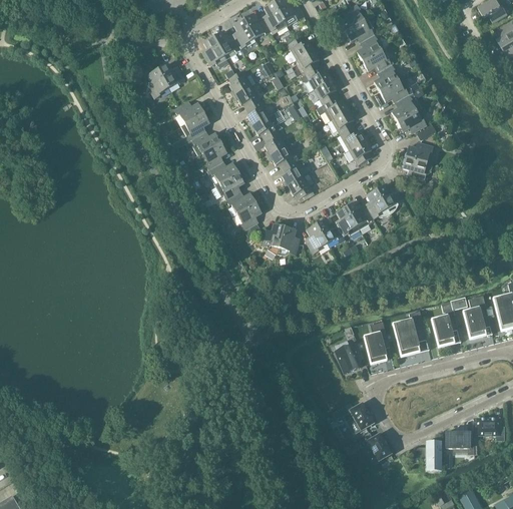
[(287,22),(296,17),(302,13),(294,0),(289,3),(287,0),(275,0),(274,1),(287,22)]
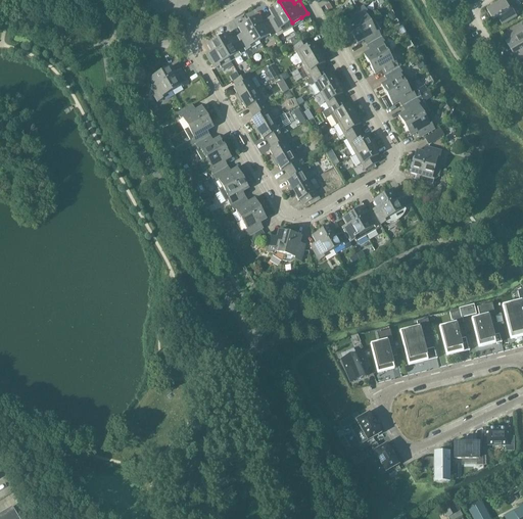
[(511,6),(508,0),(501,0),(487,7),(493,17),(498,14),(503,21),(518,13),(513,4),(511,6)]
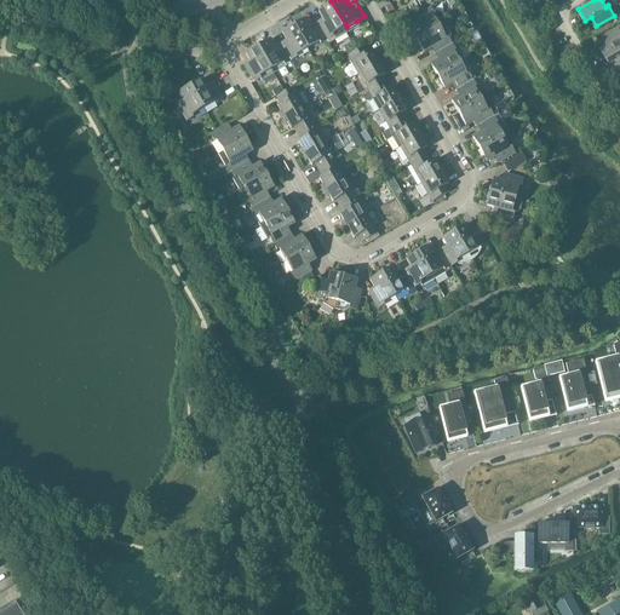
[(319,22),(326,34),(328,38),(346,27),(331,1),(319,7),(325,18),(319,22)]
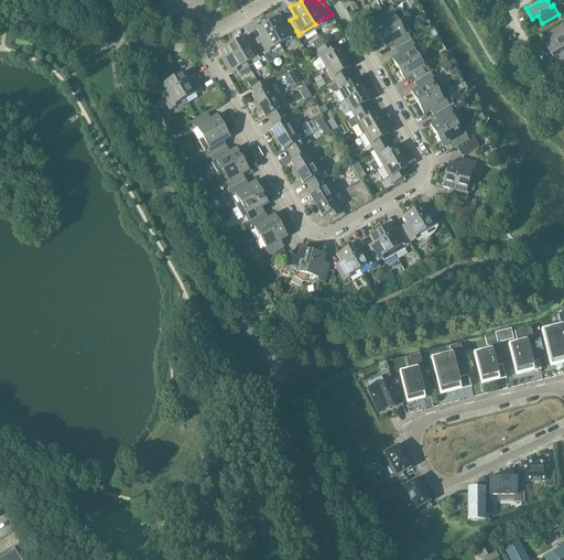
[(379,11),(382,17),(372,22),(379,33),(400,21),(393,10),(396,9),(392,3),(379,11)]
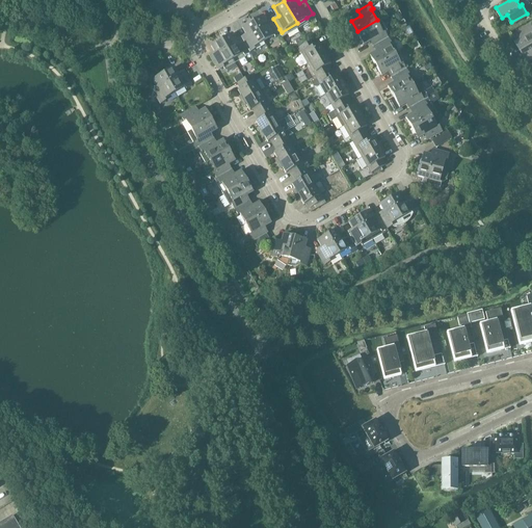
[(274,33),(280,29),(273,19),(268,22),(263,12),(253,19),(263,36),(273,31),(274,33)]
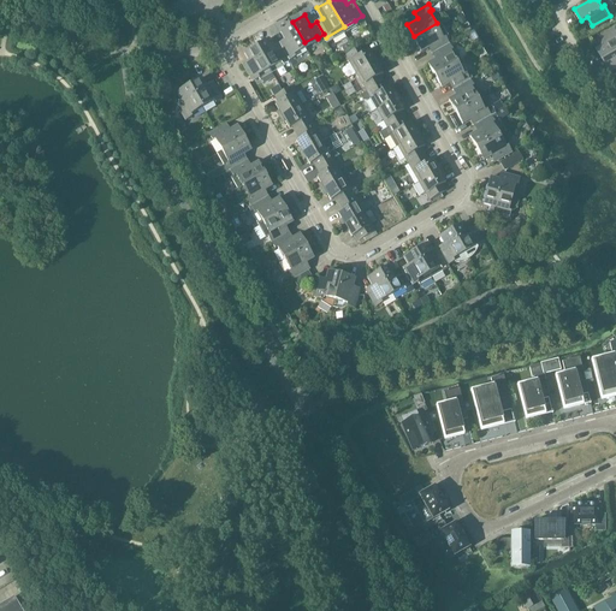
[(437,23),(414,36),(421,48),(431,42),(434,48),(449,40),(445,34),(448,33),(440,21),(437,23)]
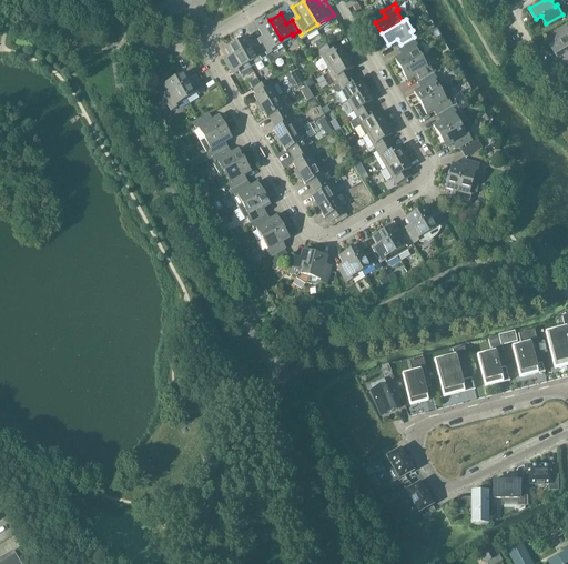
[(271,46),(281,39),(270,20),(259,27),(264,36),(259,39),(266,51),(272,48),(271,46)]
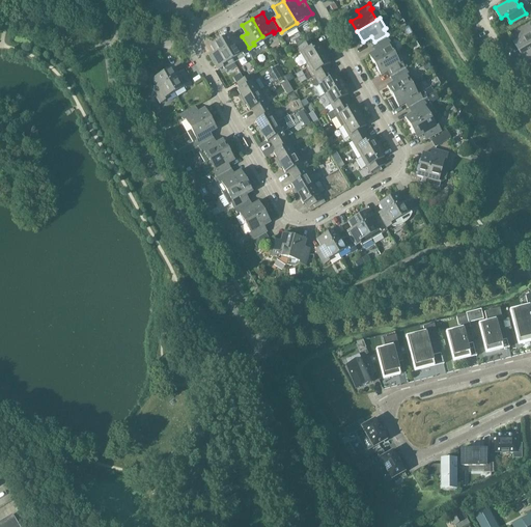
[(514,40),(520,50),(530,44),(530,23),(530,21),(514,30),(519,37),(514,40)]
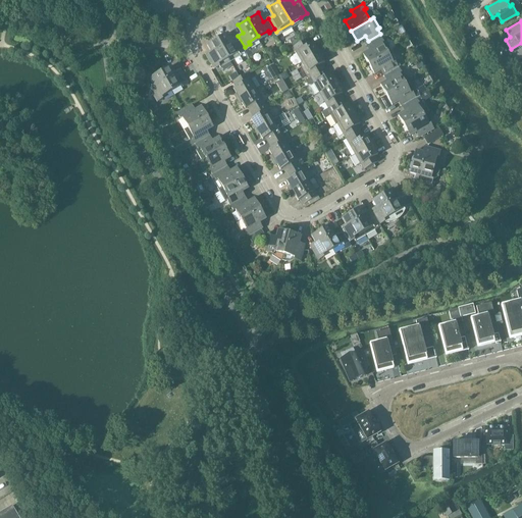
[(230,58),(241,52),(240,50),(245,47),(238,36),(232,39),(227,30),(217,36),(230,58)]
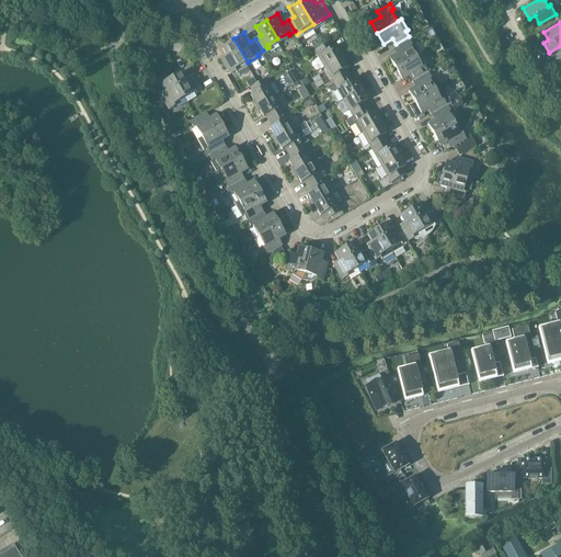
[(421,52),(415,41),(412,42),(409,36),(396,44),(399,49),(390,55),(396,66),(421,52)]
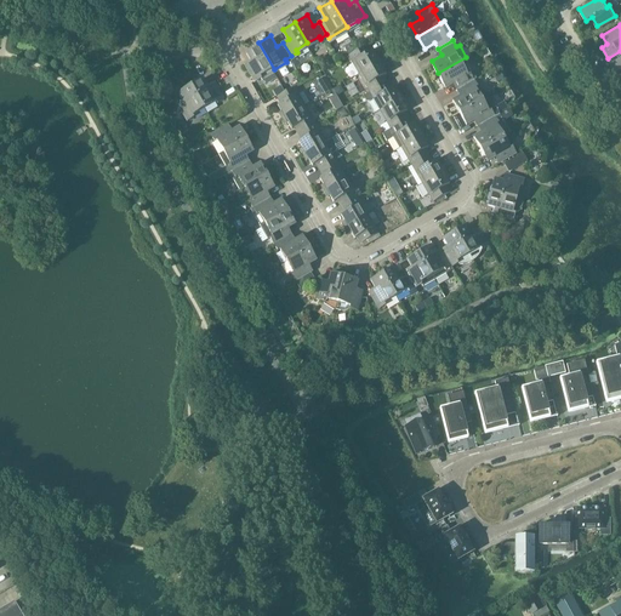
[(255,78),(261,74),(262,77),(274,69),(258,43),(246,50),(252,60),(246,63),(255,78)]
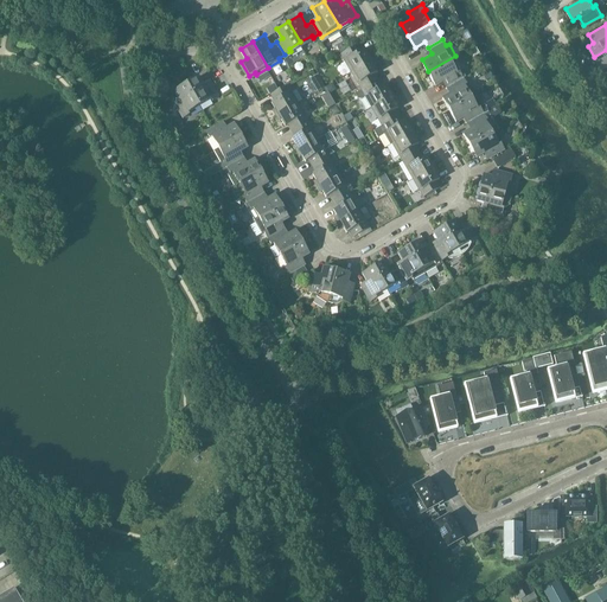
[(340,51),(351,69),(374,56),(370,50),(368,51),(364,45),(358,49),(355,43),(340,51)]
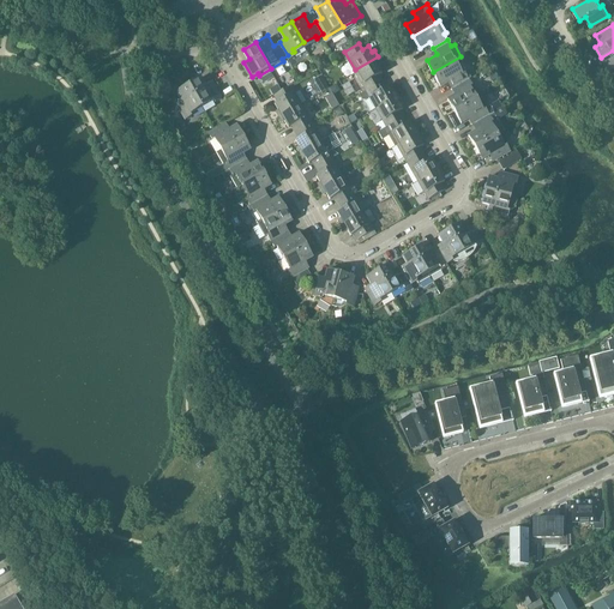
[(613,50),(601,58),(608,70),(613,66),(613,67),(613,50)]
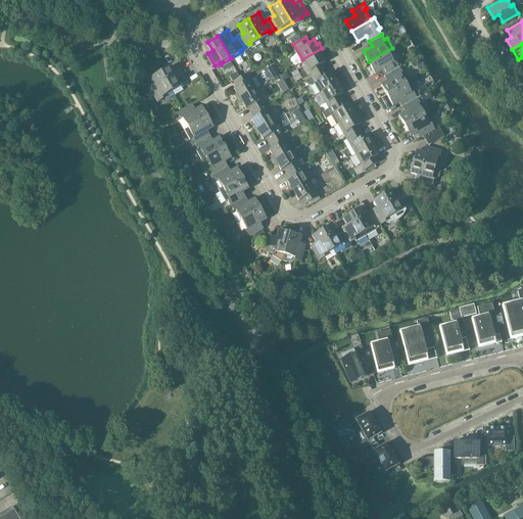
[(302,59),(311,75),(312,75),(324,67),(321,62),(325,59),(322,54),(324,53),(322,48),(302,59)]
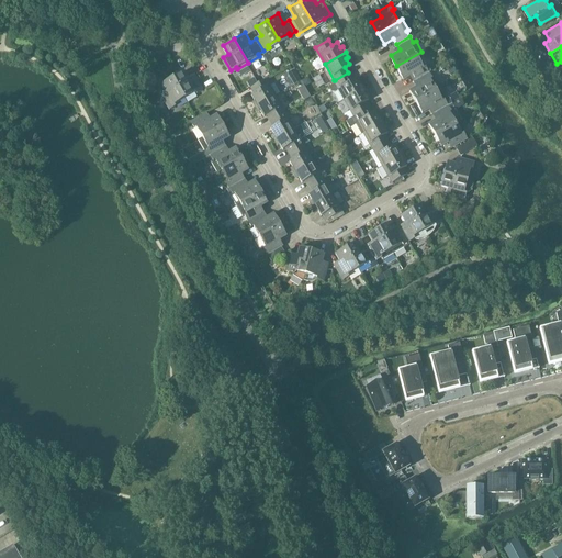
[(412,71),(415,77),(428,69),(431,68),(422,52),(396,66),(403,77),(412,71)]
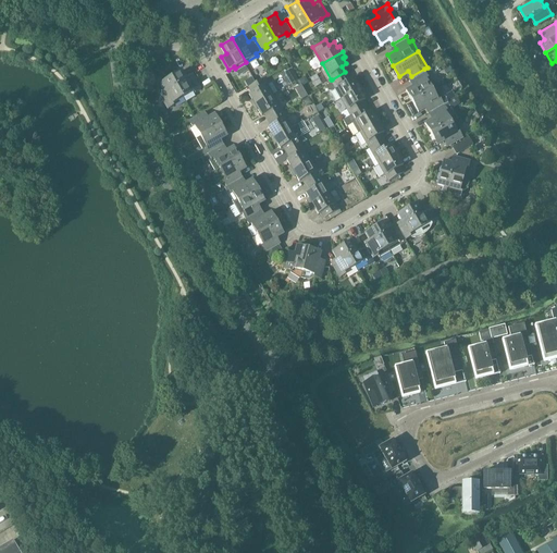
[(433,64),(438,72),(446,66),(441,59),(433,64)]
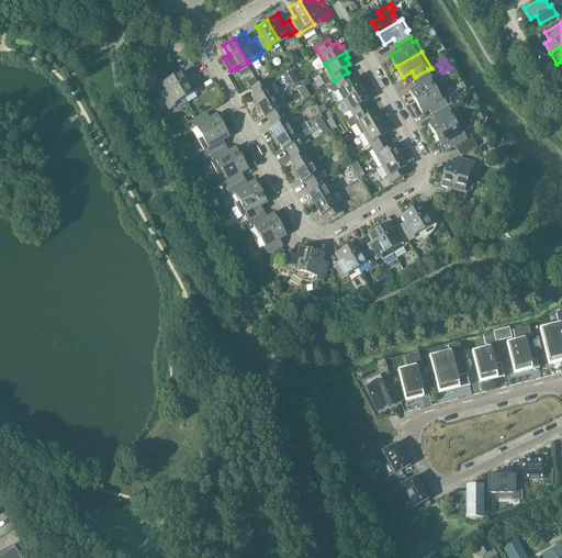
[(183,68),(172,74),(184,95),(195,88),(197,90),(202,87),(194,74),(189,77),(183,68)]
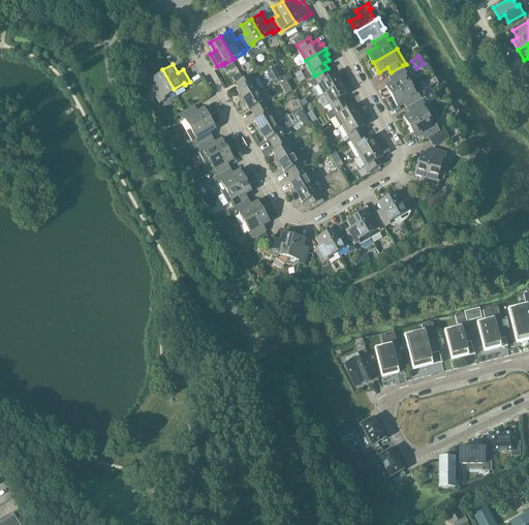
[(385,83),(392,93),(416,79),(416,76),(415,75),(414,74),(412,73),(411,72),(410,71),(409,71),(407,70),(406,70),(403,65),(391,72),(394,78),(385,83)]
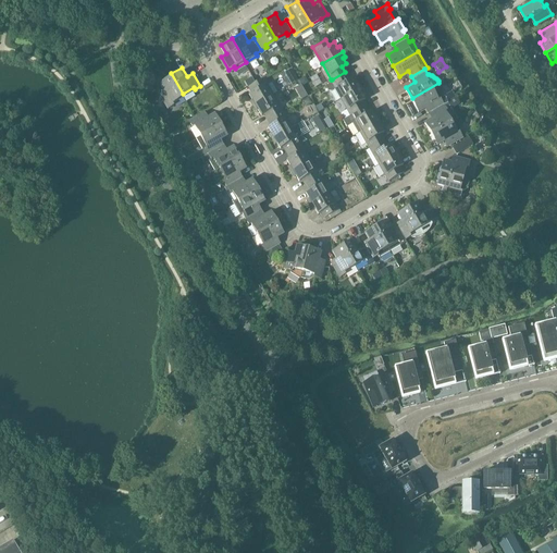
[(331,80),(325,83),(327,86),(332,87),(335,86),(341,96),(361,84),(358,78),(356,80),(353,74),(348,77),(345,72),(332,80),(331,80)]
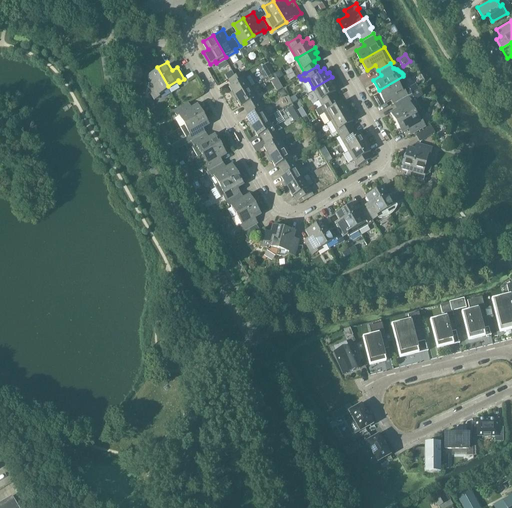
[(148,73),(152,81),(147,84),(154,96),(160,93),(159,92),(168,86),(157,67),(148,73)]
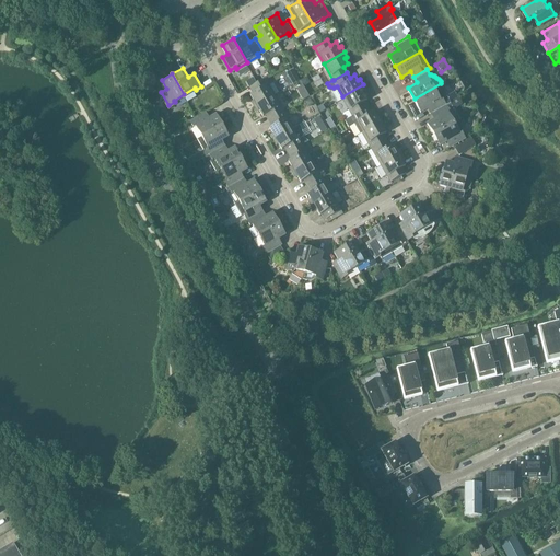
[(207,80),(213,85),(218,81),(211,74),(207,80)]
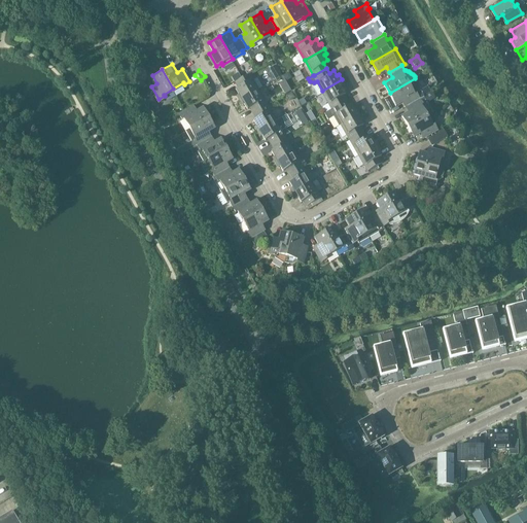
[(237,93),(239,97),(258,86),(249,71),(237,78),(240,83),(236,85),(239,91),(237,93)]
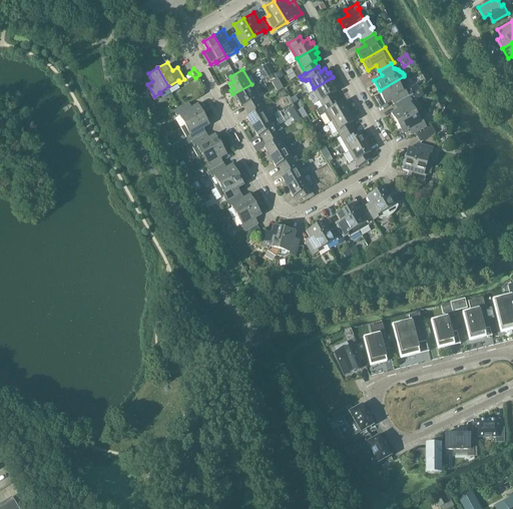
[(404,76),(380,90),(385,100),(394,95),(397,100),(413,91),(404,76)]
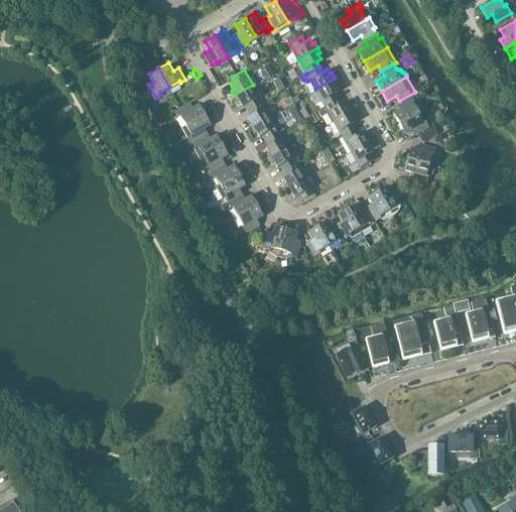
[(315,89),(325,104),(337,97),(334,92),(339,89),(336,84),(338,83),(335,78),(315,89)]
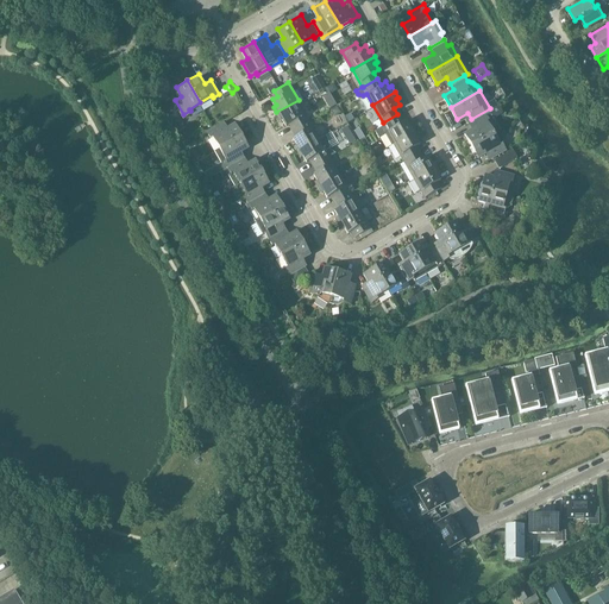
[(292,119),(295,126),(309,118),(299,100),(276,112),(280,118),(282,117),(286,123),(292,119)]
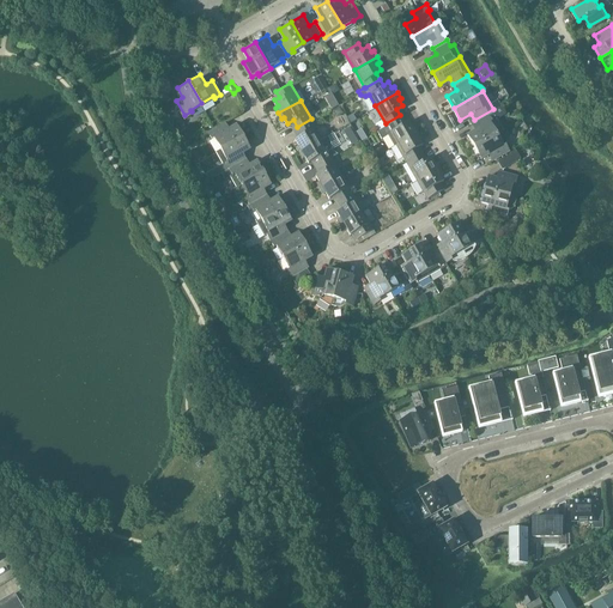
[(467,132),(474,144),(504,127),(493,109),(474,120),(478,126),(467,132)]
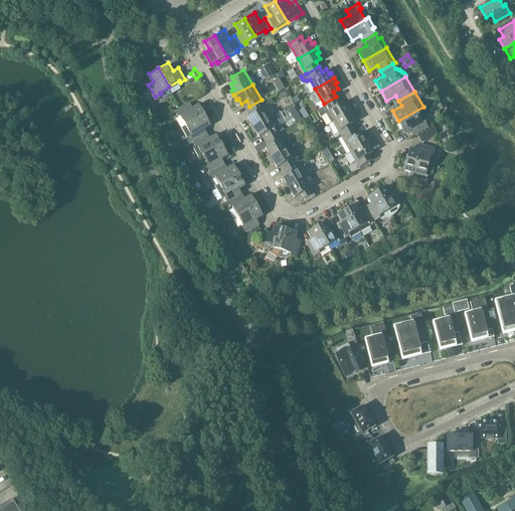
[(150,96),(145,99),(150,108),(156,105),(150,96)]
